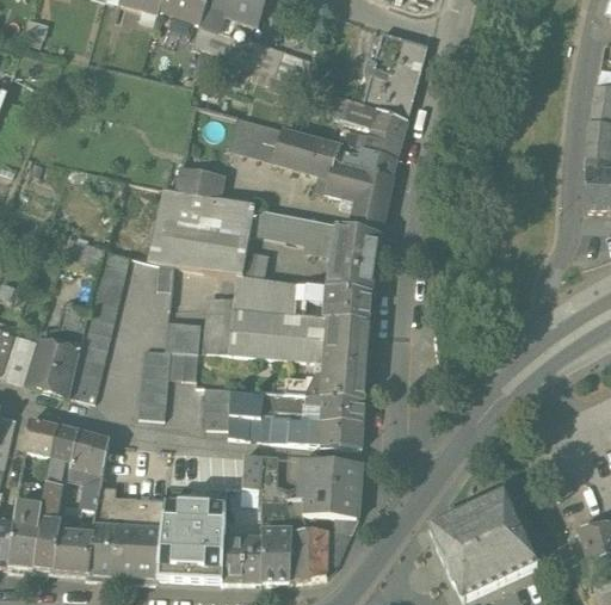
[(119,0),(118,6),(155,17),(158,11),(160,0),(119,0)]
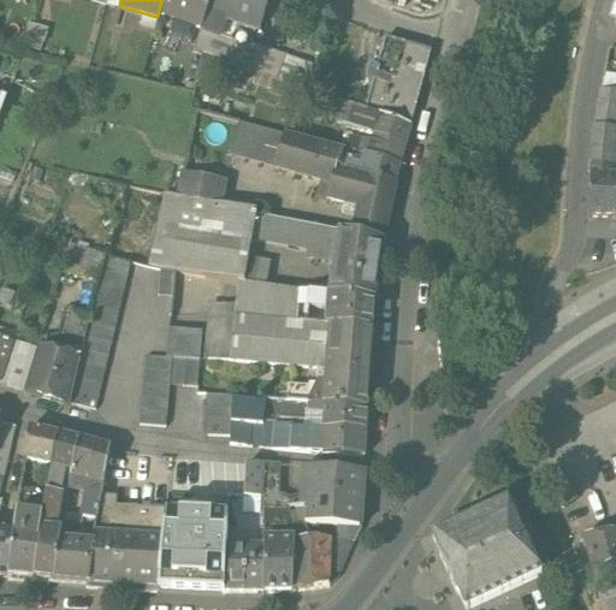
[(161,0),(159,11),(202,27),(211,0),(161,0)]
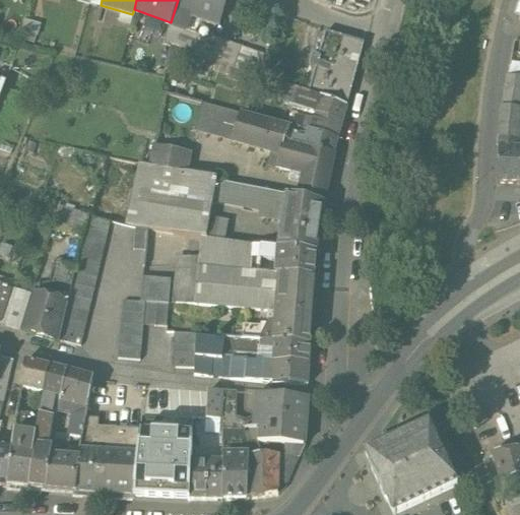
[(178,0),(171,22),(170,23),(185,28),(189,14),(214,23),(222,0),(178,0)]
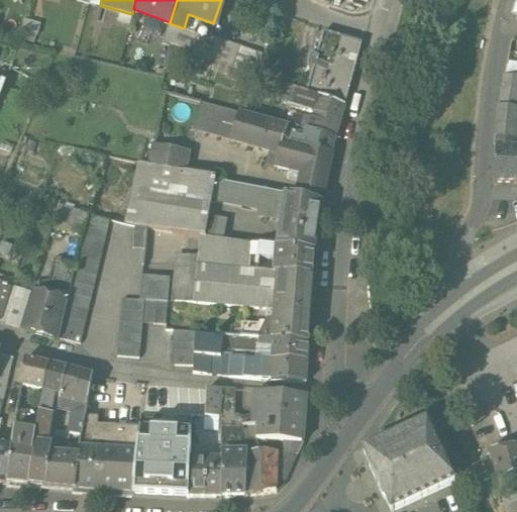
[(184,28),(169,23),(163,42),(256,74),(261,61),(265,52),(208,32),(206,35),(184,28)]
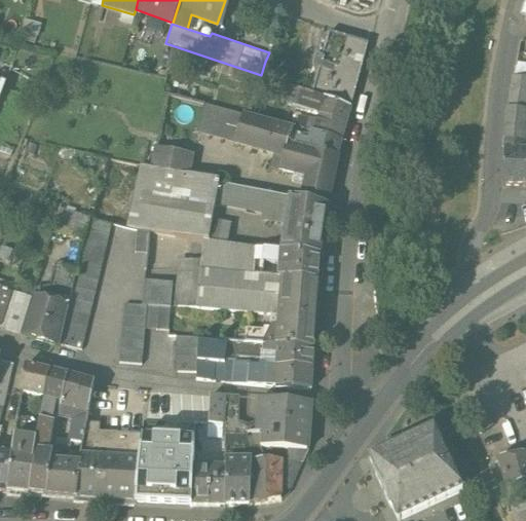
[(368,40),(328,29),(321,53),(314,52),(310,65),(317,66),(310,90),(349,104),(368,40)]
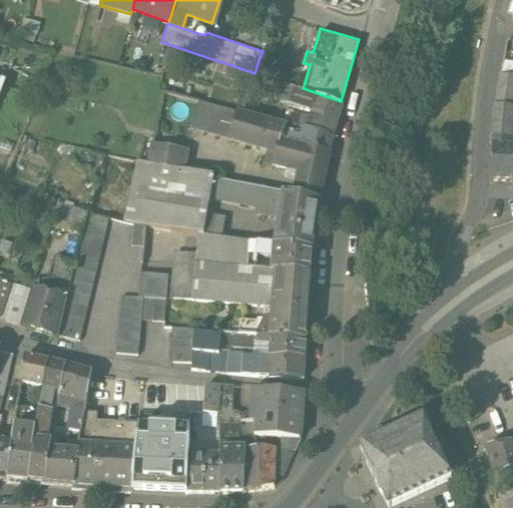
[(495,104),(512,105),(512,61),(503,59),(495,104)]
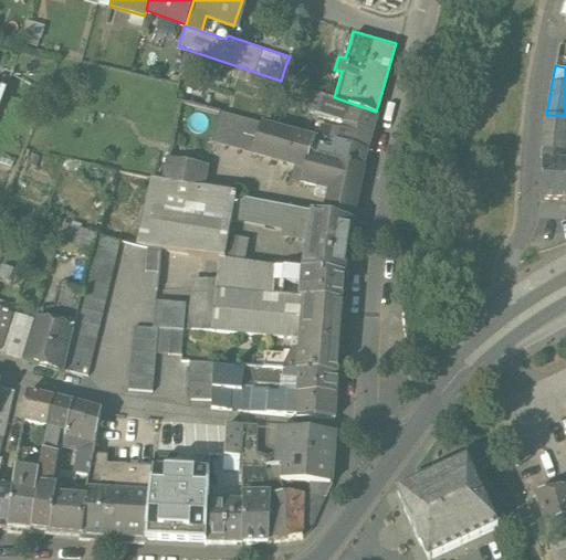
[(313,75),(285,66),(281,81),(314,91),(315,86),(310,84),(313,75)]
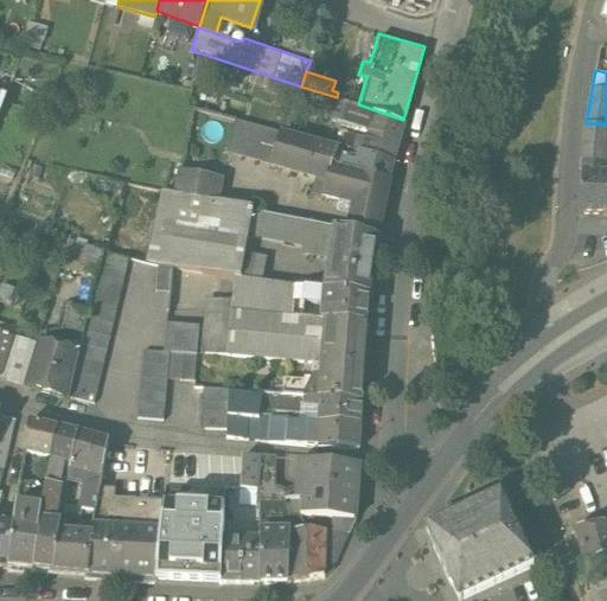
[(358,104),(340,100),(334,117),(369,128),(368,133),(397,144),(403,120),(358,104)]
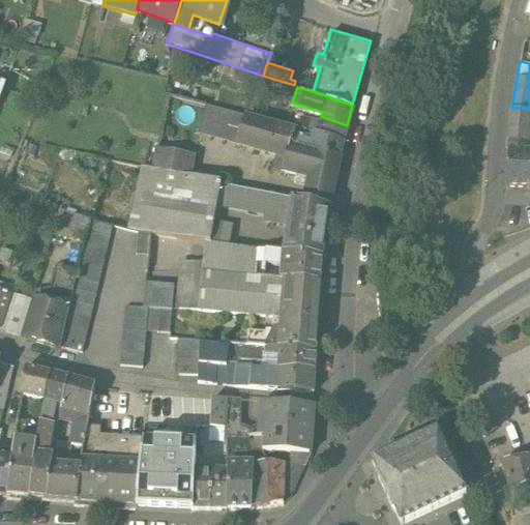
[(187,172),(198,129),(205,101),(169,92),(152,165),(187,172)]
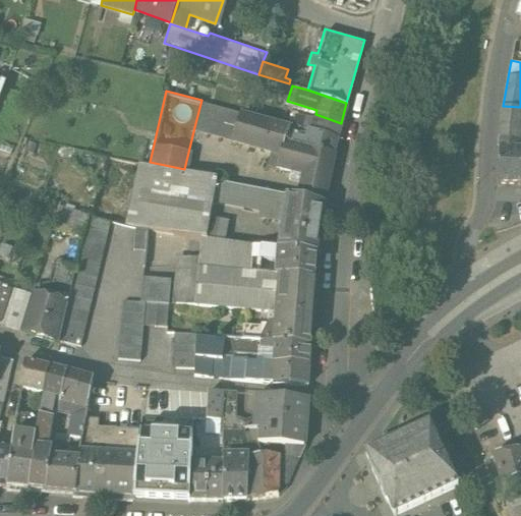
[(240,110),(201,100),(194,127),(232,137),(240,112),(240,110)]
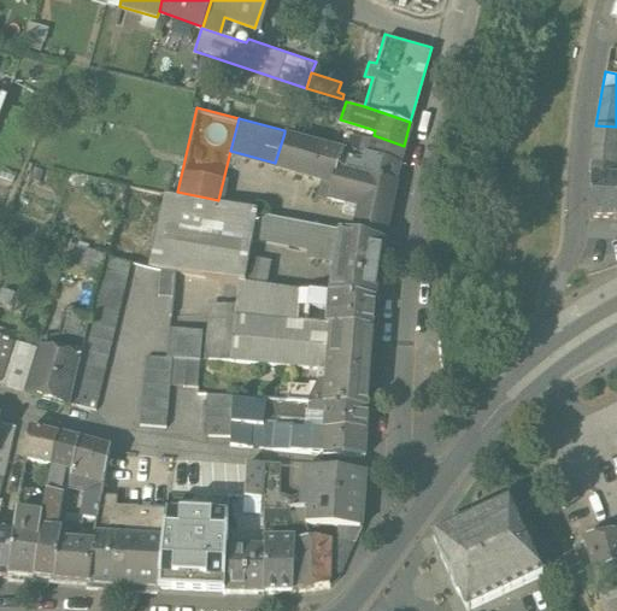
[(616,174),(613,174),(616,131),(616,127),(595,125),(592,172),(589,212),(616,212),(616,174)]
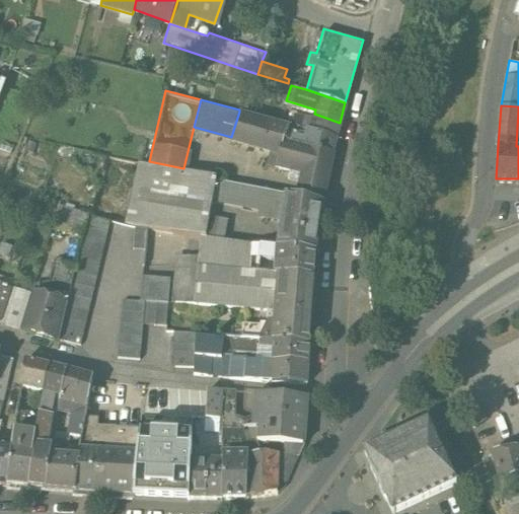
[(332,151),(300,142),(299,144),(285,140),(289,126),(239,112),(231,137),(270,148),(266,160),(303,171),(297,194),(322,200),(332,151)]
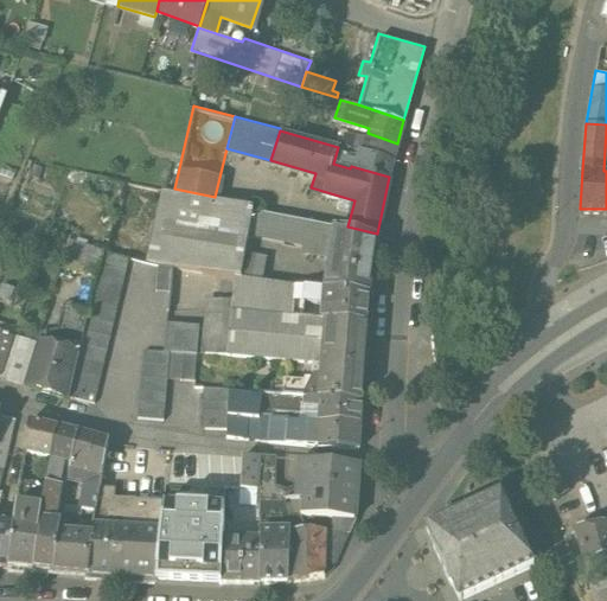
[(397,144),(368,133),(366,138),(343,130),(339,145),(344,146),(346,141),(364,145),(363,152),(393,159),(397,144)]
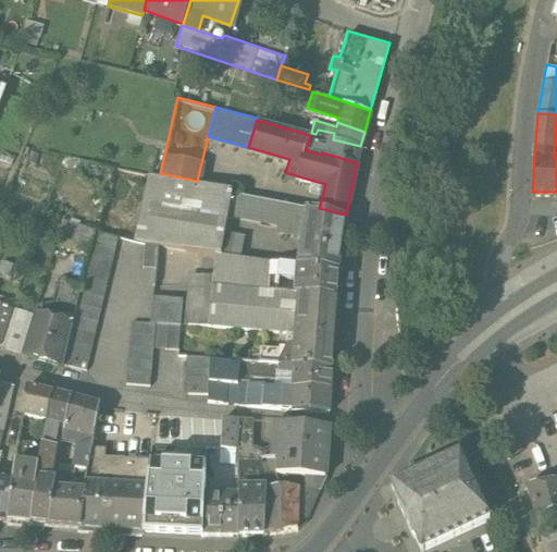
[(333,139),(330,138),(327,145),(317,142),(314,150),(322,152),(357,162),(360,146),(333,139)]
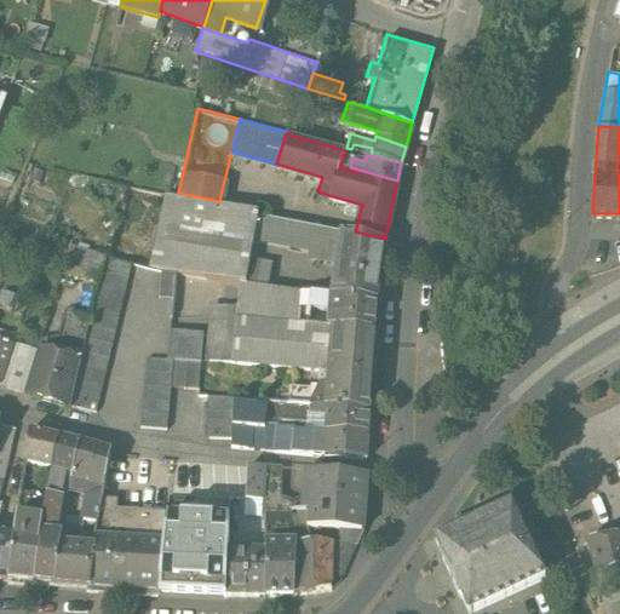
[(178,193),(166,190),(150,263),(165,267),(171,240),(250,254),(253,231),(257,211),(257,208),(219,201),(178,193)]
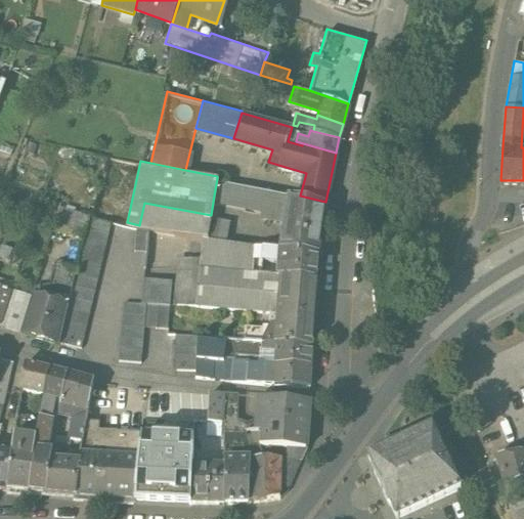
[(289,192),(217,178),(214,196),(263,206),(262,214),(285,217),(289,192)]
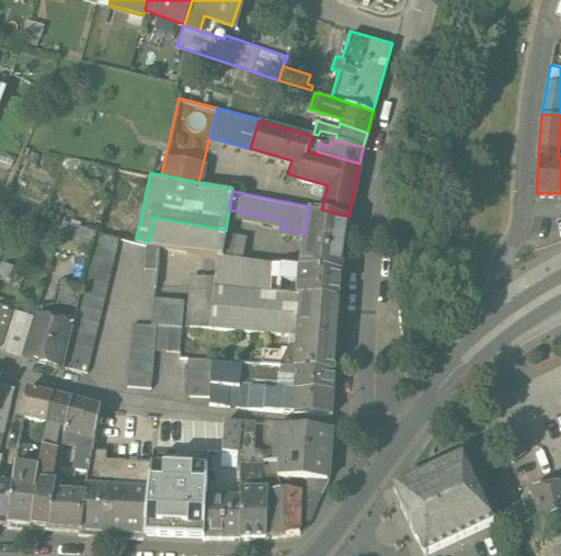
[(321,210),(309,206),(305,233),(300,263),(341,270),(348,216),(321,210)]
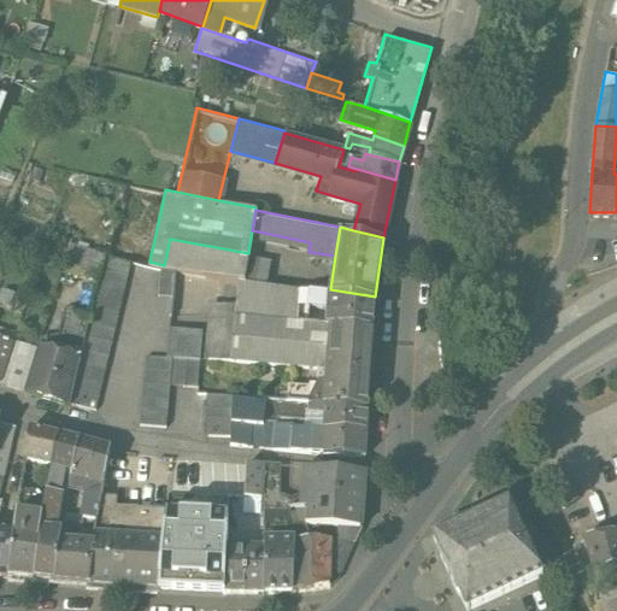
[(248,253),(170,239),(164,265),(244,277),(248,253)]
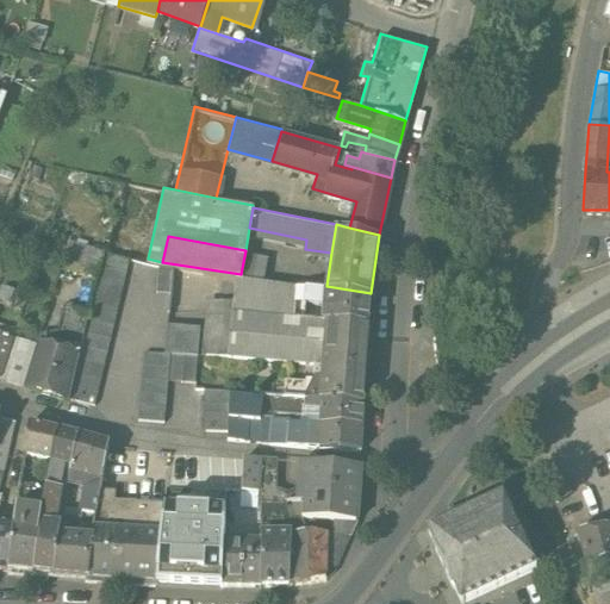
[(103,249),(68,240),(60,265),(97,274),(103,249)]
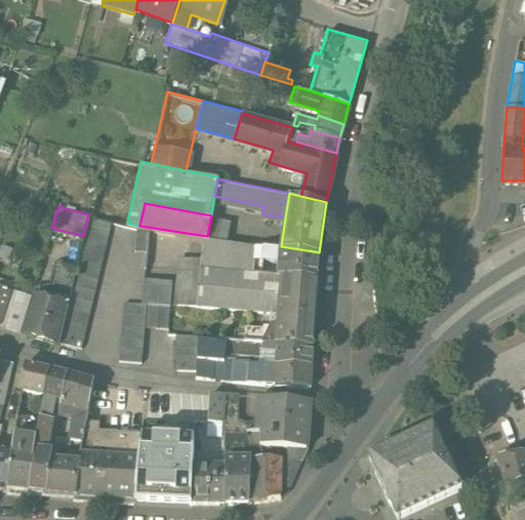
[(71,288),(59,341),(81,346),(111,221),(88,214),(83,236),(71,288)]
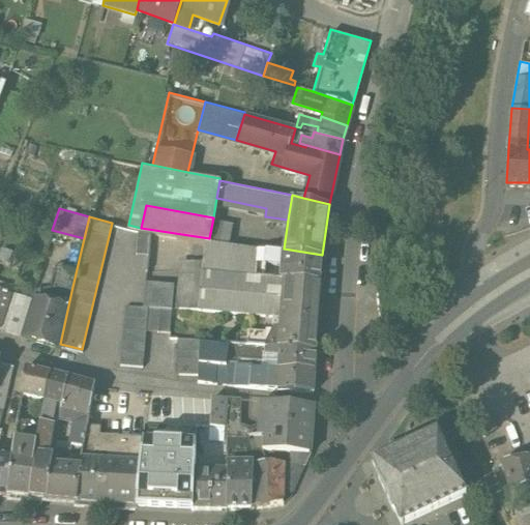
[(284,249),(260,245),(257,272),(264,273),(265,261),(282,262),(281,274),(286,275),(320,279),(322,255),(284,249)]
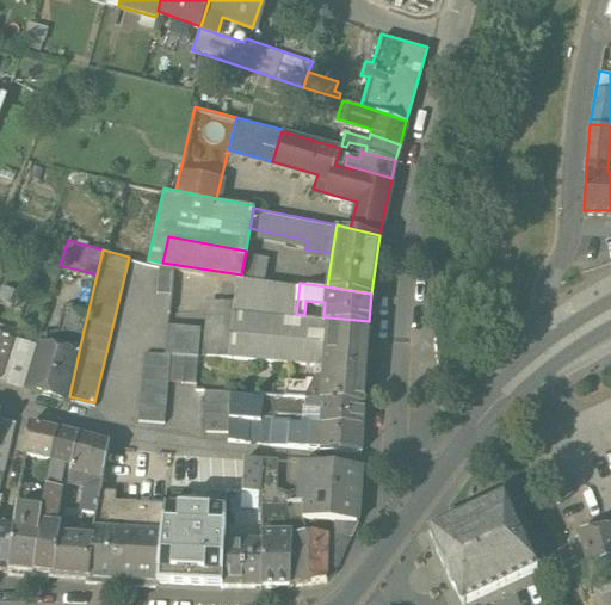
[(369,321),(329,318),(322,397),(363,401),(370,321),(369,321)]
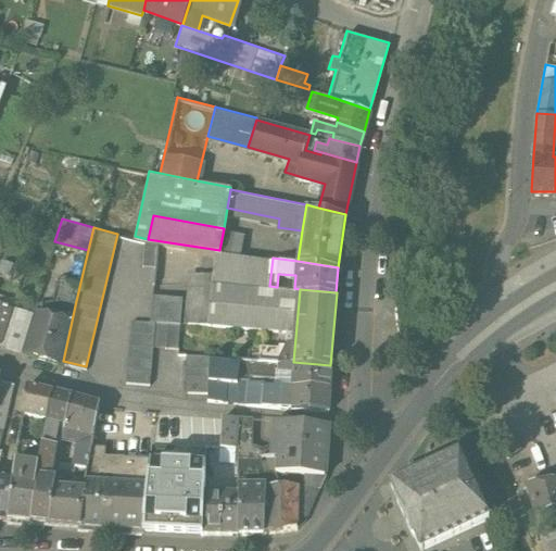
[(14,298),(0,292),(0,339),(10,310),(11,310),(12,305),(14,298)]
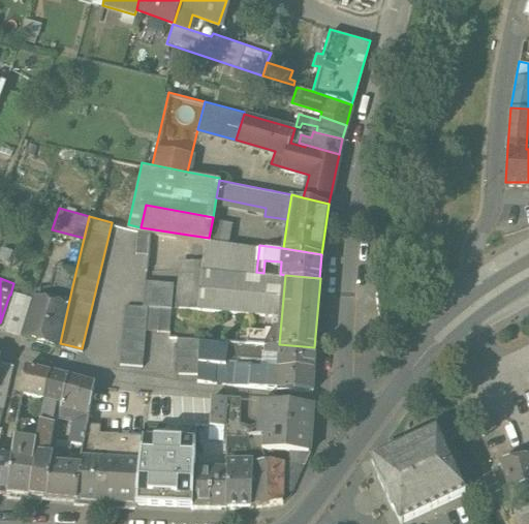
[(173,281),(145,278),(142,303),(146,304),(170,306),(173,281)]
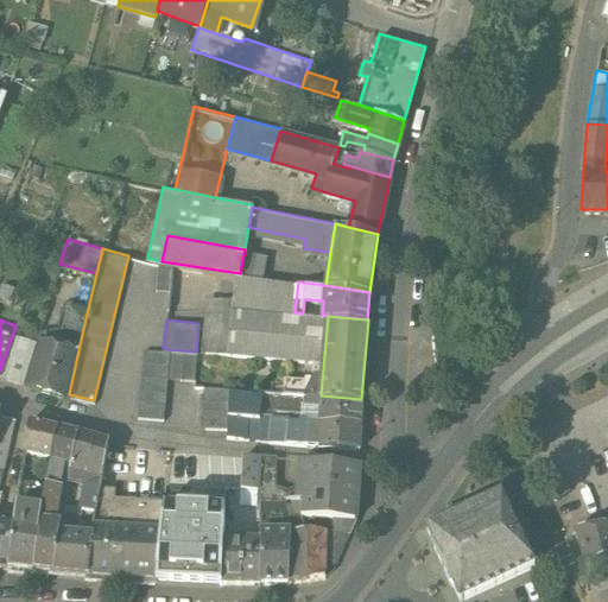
[(56,324),(50,342),(37,338),(36,342),(23,382),(68,395),(69,394),(82,334),(56,324)]
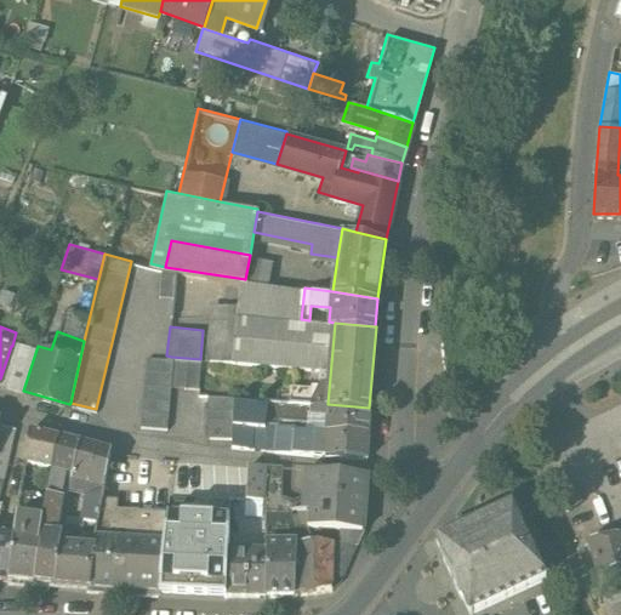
[(36,349),(13,341),(12,346),(0,379),(0,382),(21,389),(36,349)]
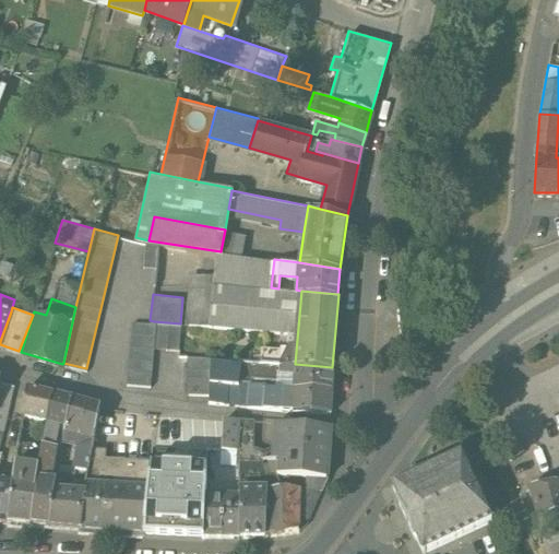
[(150,320),(131,319),(127,381),(150,384),(153,345),(154,321),(150,320)]
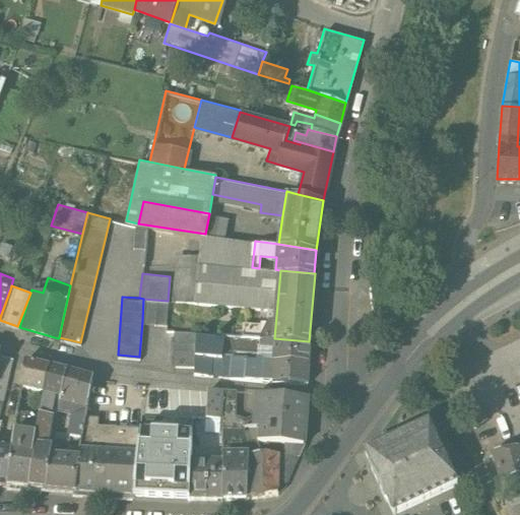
[(168,301),(143,299),(142,321),(166,323),(168,301)]
